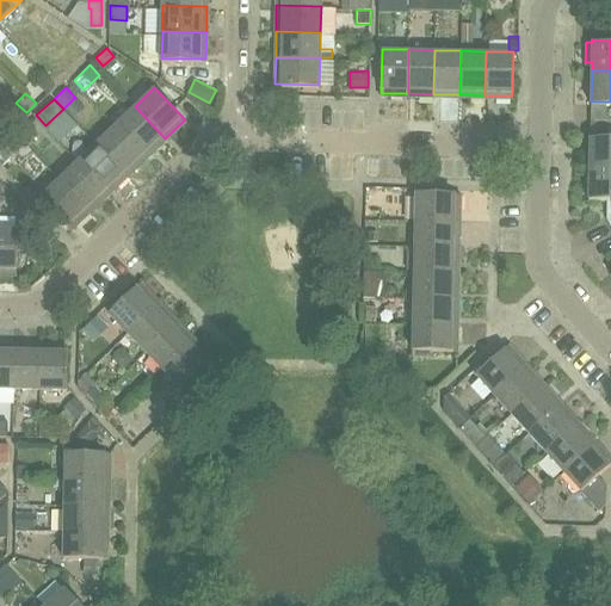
[(147,155),(165,138),(135,106),(116,124),(147,155)]
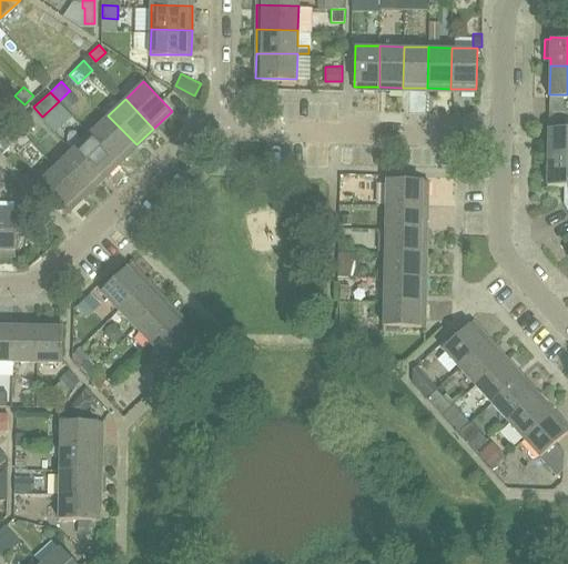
[(29,116),(18,124),(24,132),(36,122),(29,116)]
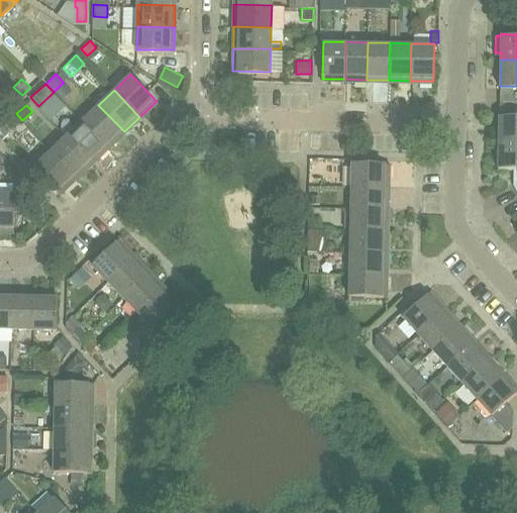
[(108,146),(124,131),(98,105),(82,120),(108,146)]
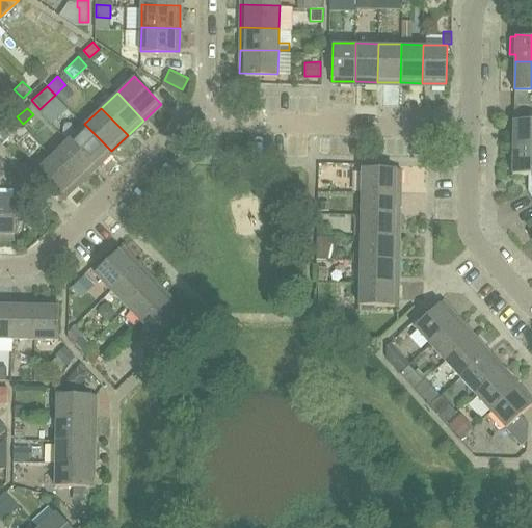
[(513,117),(513,144),(531,144),(531,117),(514,117),(513,117)]
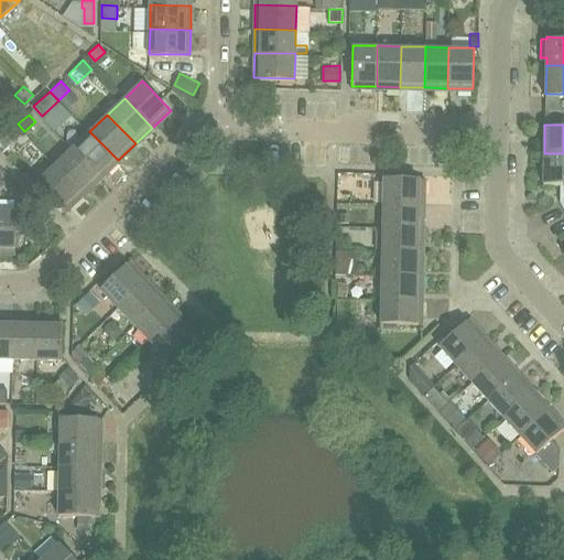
[(100,176),(118,160),(89,131),(73,147),(100,176)]
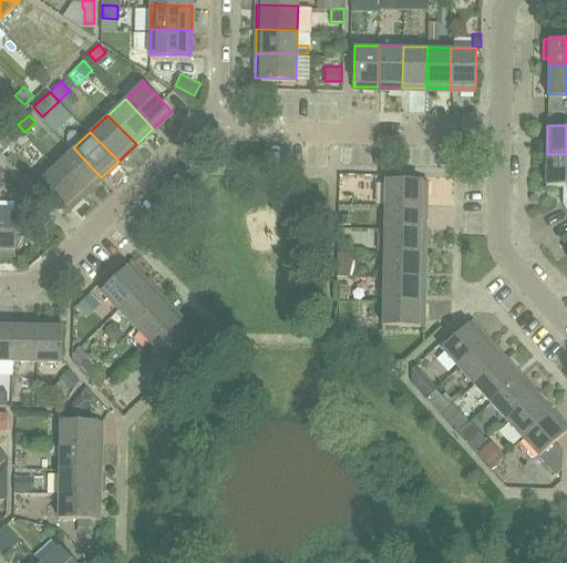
[(11,143),(3,135),(0,137),(0,149),(2,152),(11,143)]
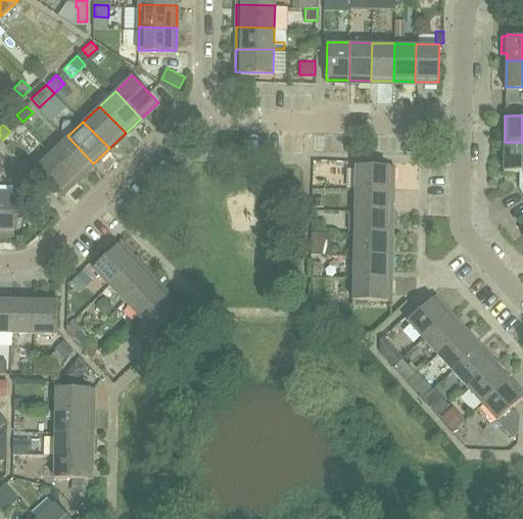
[(78,179),(93,163),(67,136),(51,151),(78,179)]
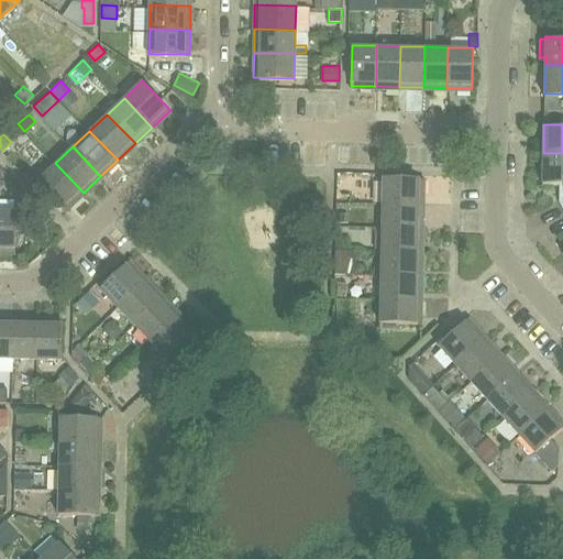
[(562,153),(543,153),(542,182),(562,182),(562,196),(559,199),(562,206),(562,153)]
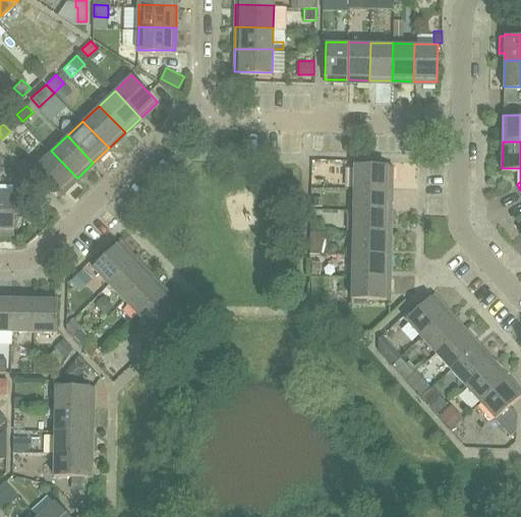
[(60,194),(77,178),(51,151),(35,167),(60,194)]
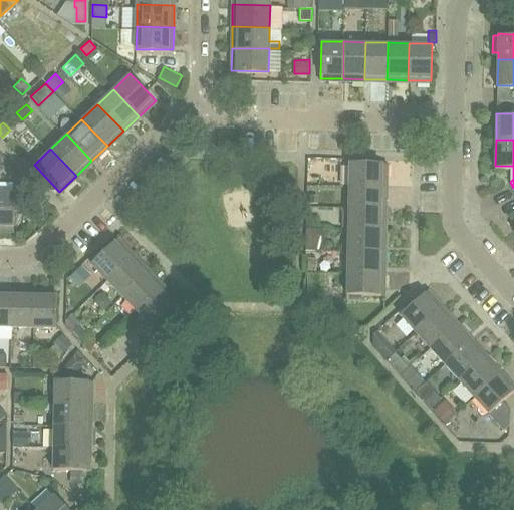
[(349,183),(387,184),(388,161),(350,160),(349,183)]
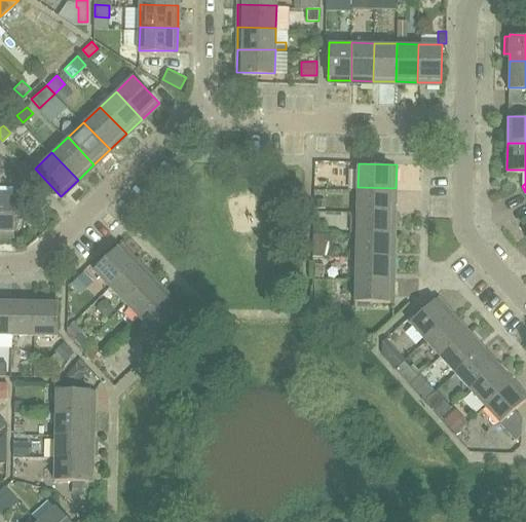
[(396,211),(396,188),(358,187),(358,210),(396,211)]
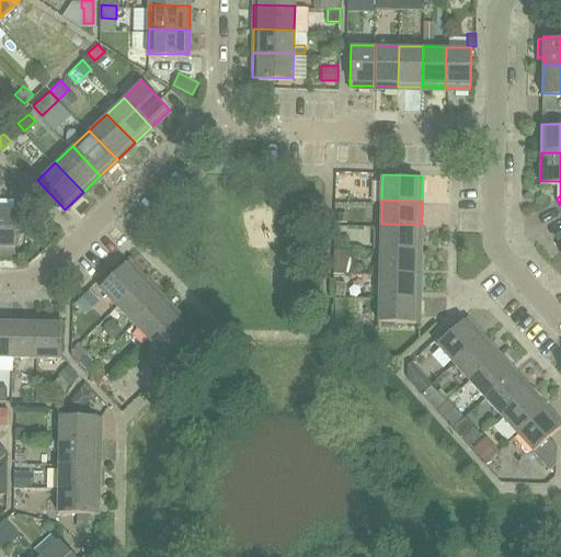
[(0,208),(0,250),(15,250),(15,209),(0,208)]
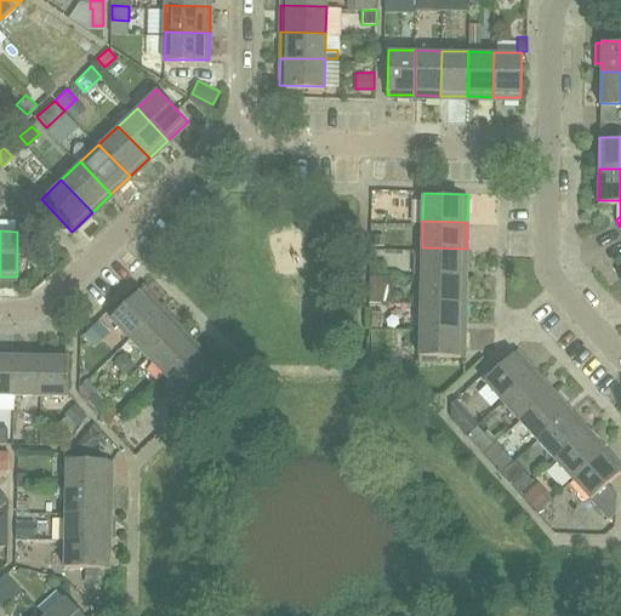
[(374,244),(385,245),(385,234),(375,233),(374,244)]
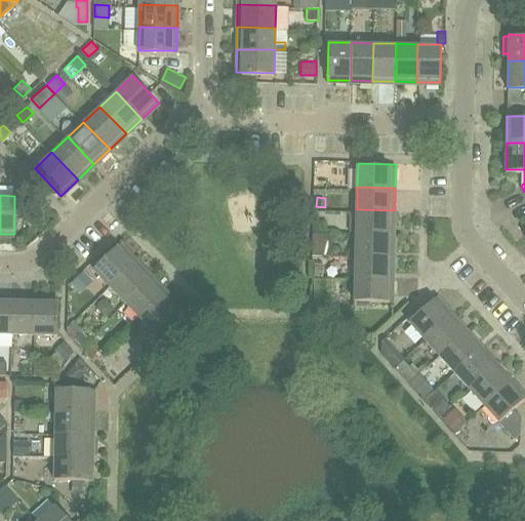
[(395,232),(395,210),(357,209),(356,231),(395,232)]
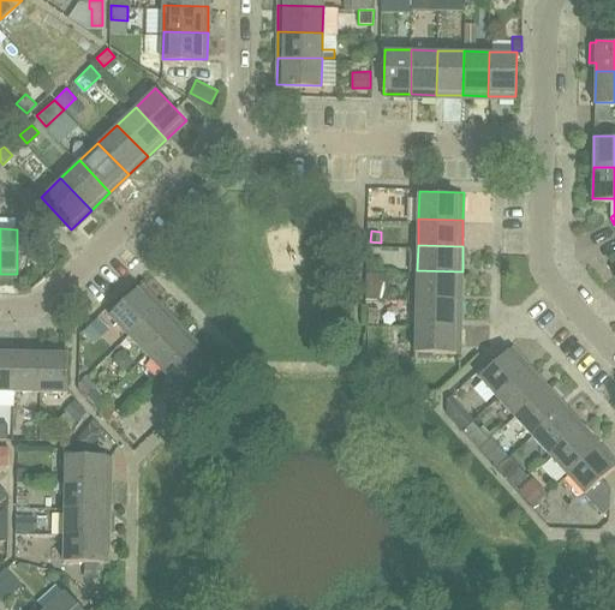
[(366,270),(377,270),(378,253),(378,252),(377,252),(368,252),(366,270)]
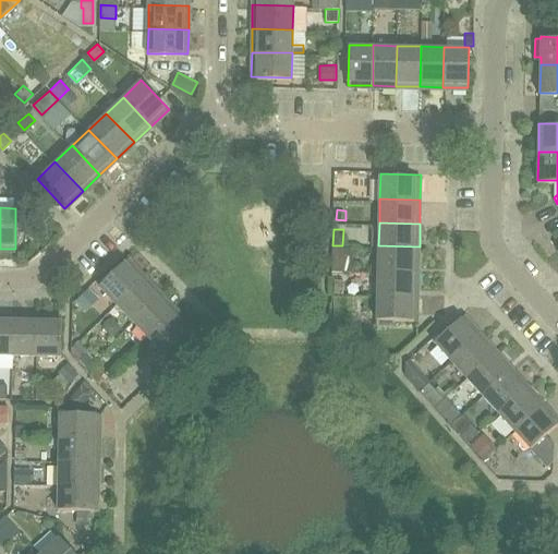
[(348,247),(342,245),(332,245),(331,266),(331,269),(341,269),(352,271),(353,271),(354,247),(353,247),(348,247)]
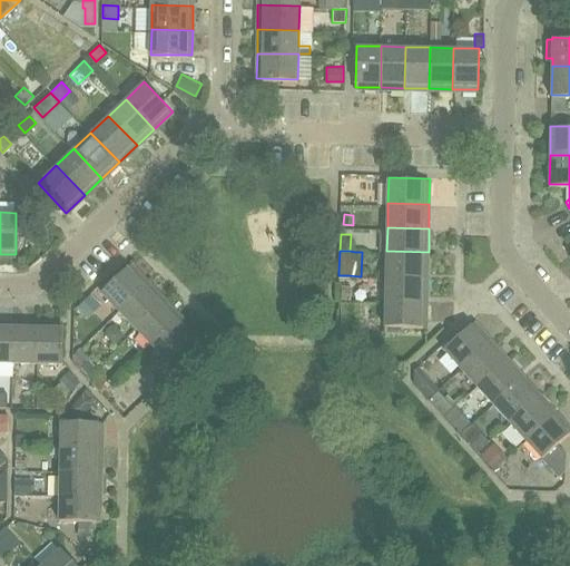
[(428,276),(429,252),(386,251),(386,275),(428,276)]
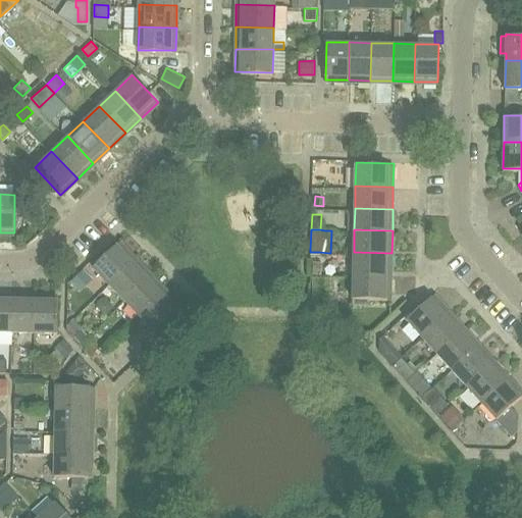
[(109,282),(137,256),(120,240),(93,266),(109,282)]
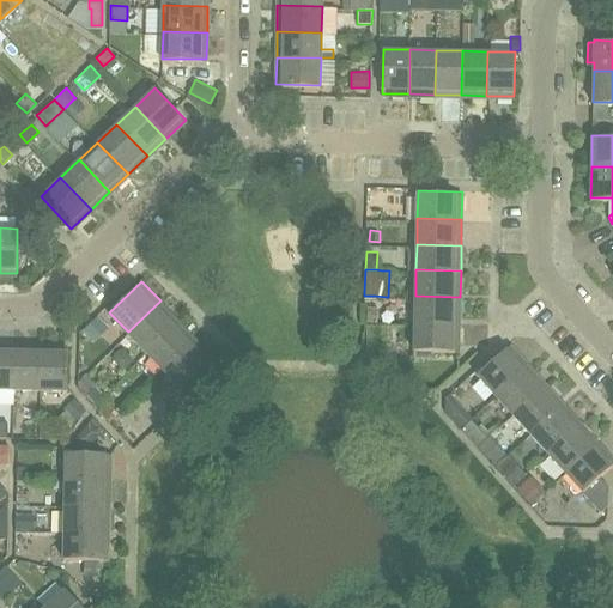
[(460,322),(460,297),(416,296),(414,322),(460,322)]
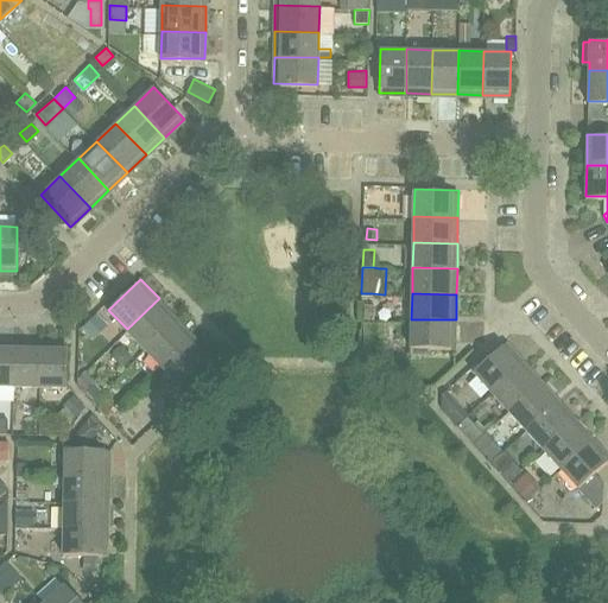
[(145,348),(177,317),(159,298),(127,329),(145,348)]
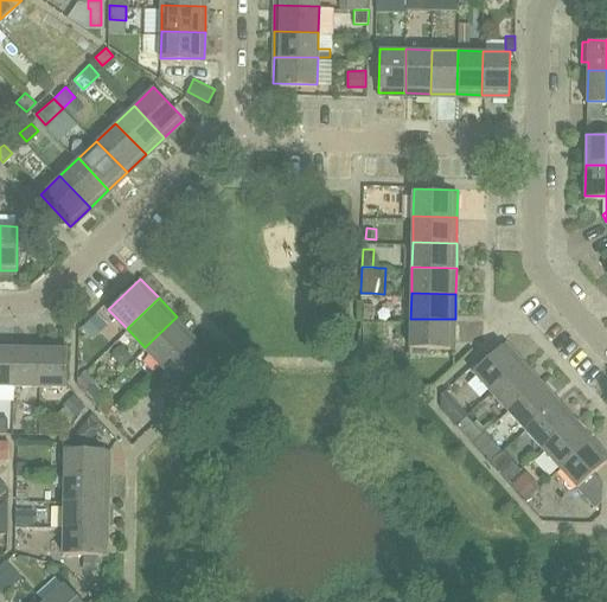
[(364,303),(364,316),(374,316),(374,314),(375,302),(364,302),(364,303)]
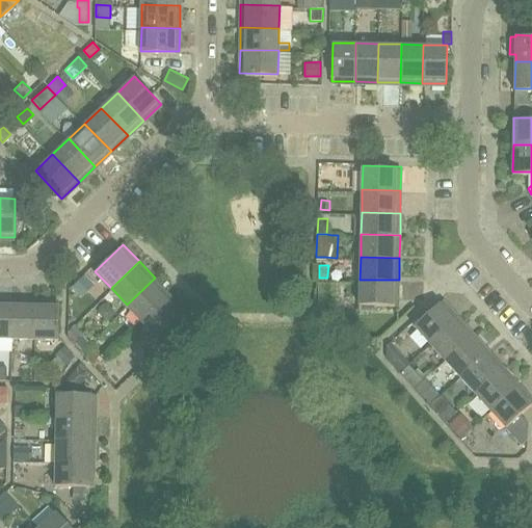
[(88,275),(85,272),(72,285),(78,290),(82,295),(96,283),(88,275)]
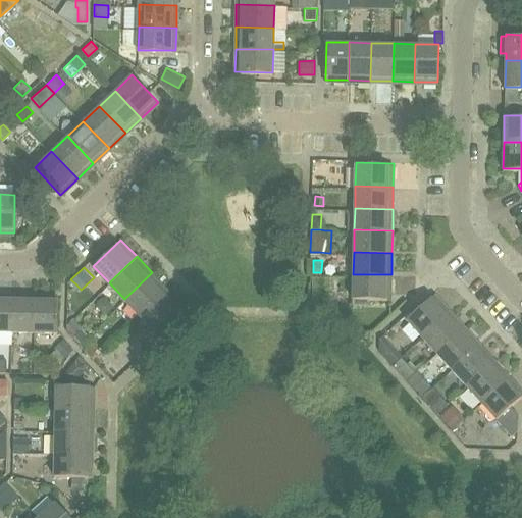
[(140,314),(166,289),(152,272),(124,299),(140,314)]
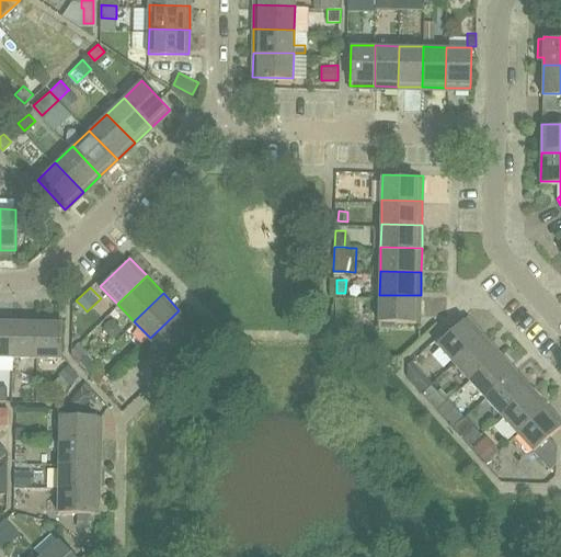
[(420,320),(421,295),(379,295),(379,319),(420,320)]
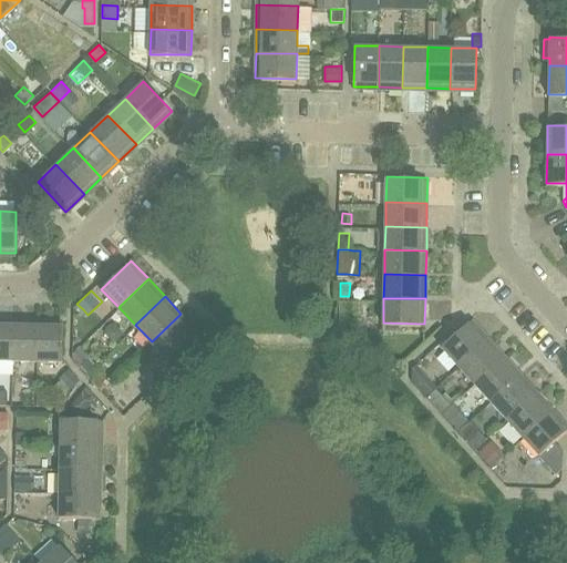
[(181,314),(152,341),(168,360),(198,331),(181,314)]
